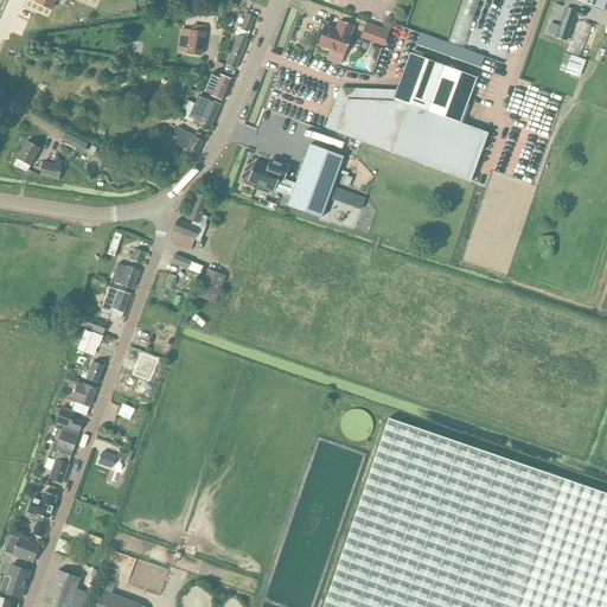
[(36,0),(36,4),(51,10),(55,0),(57,1),(56,0),(36,0)]
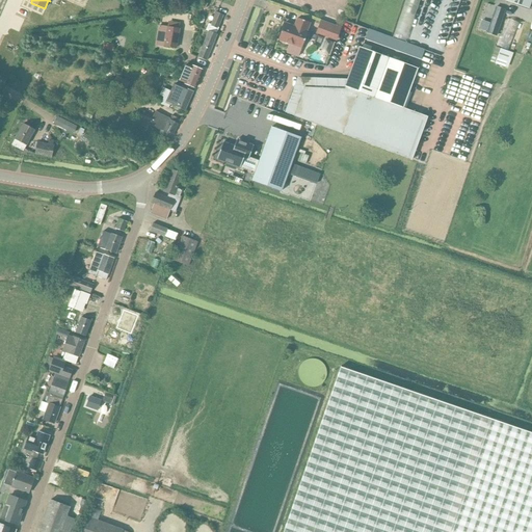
[(505,0),(529,8),(531,0),(505,0)]
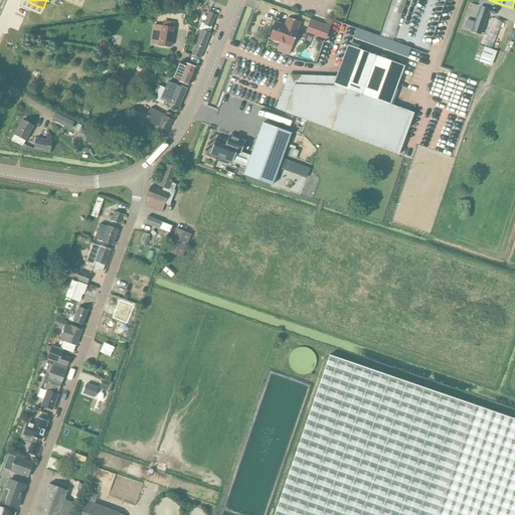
[(472,32),(480,34),(489,8),(481,5),(472,32)]
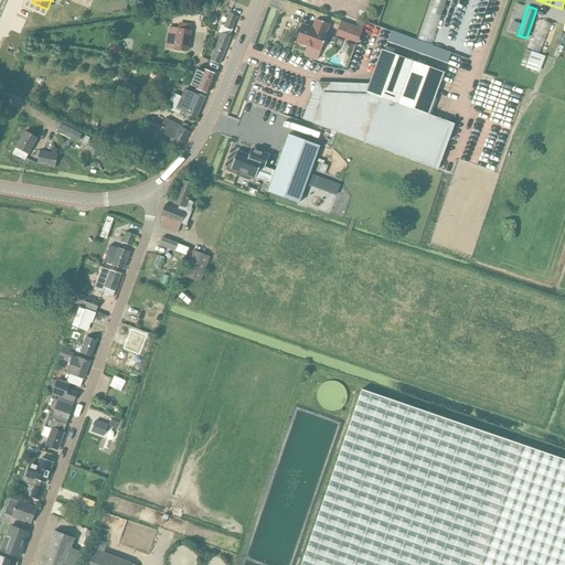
[(273,25),(280,11),(272,8),(265,21),(273,25)]
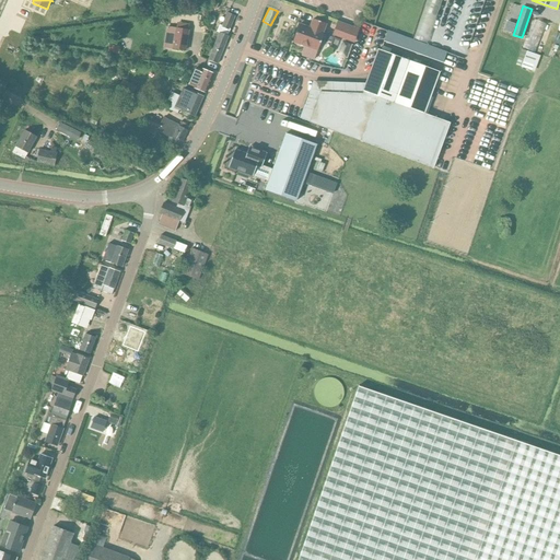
[(32,26),(34,12),(16,9),(13,23),(32,26)]
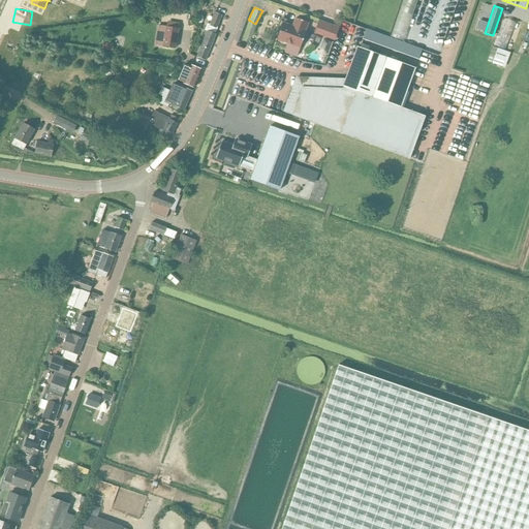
[(196,57),(205,61),(216,34),(215,34),(218,27),(217,27),(222,16),(215,12),(210,24),(207,23),(204,30),(207,31),(196,57)]
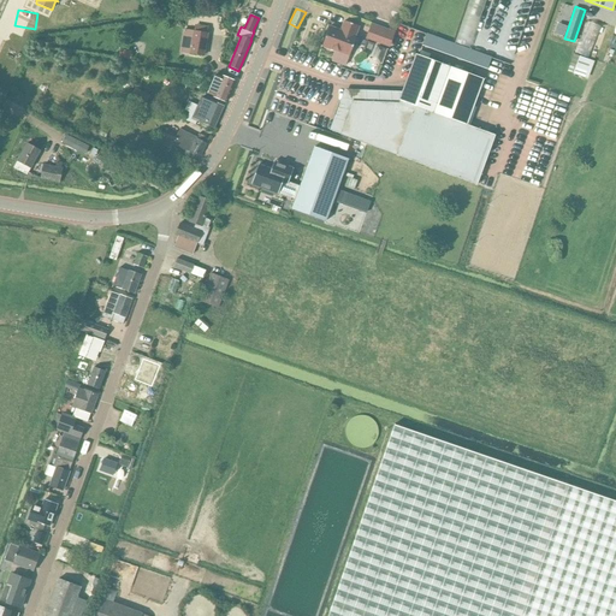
[(323,46),(350,55),(357,36),(356,36),(359,27),(344,21),(341,30),(329,27),(323,46)]
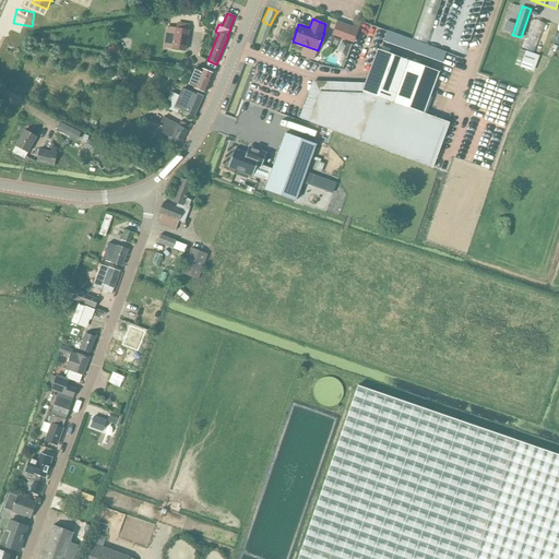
[(524,48),(537,51),(545,22),(531,19),(524,48)]
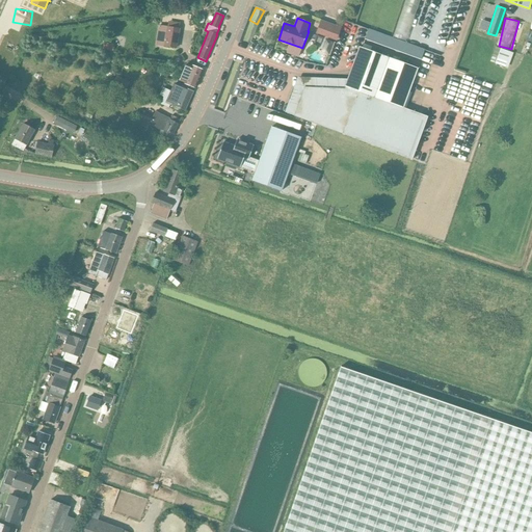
[(316,33),(337,41),(341,28),(320,21),(316,33)]
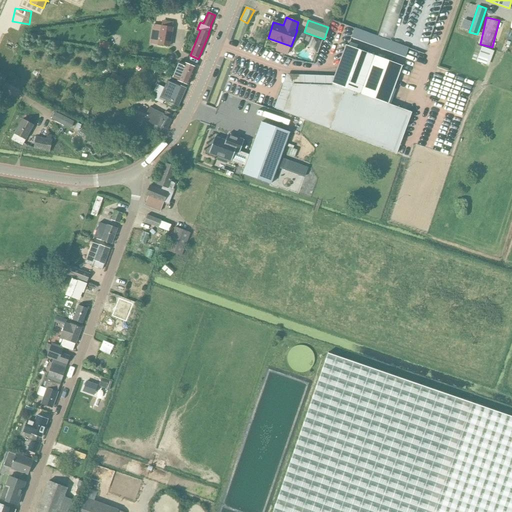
[(158,44),(169,46),(172,28),(161,26),(158,44)]
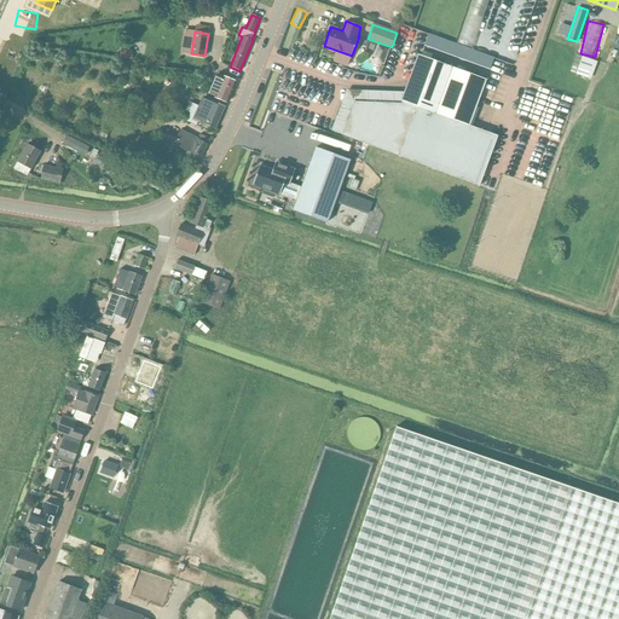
[(427,34),(423,45),(490,69),(493,57),(427,34)]
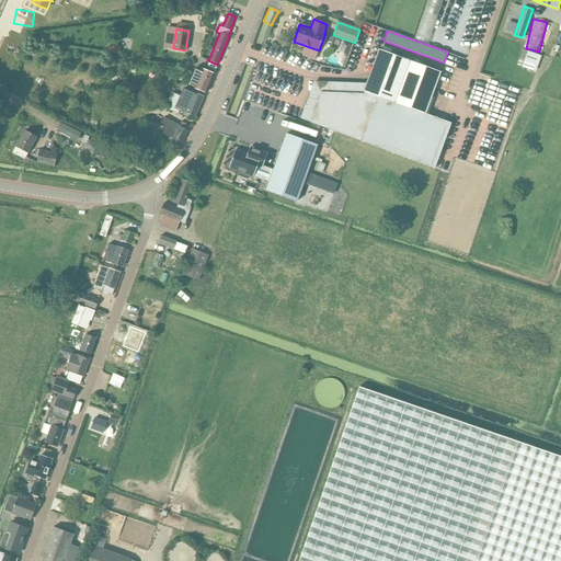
[(343,42),(339,55),(346,58),(352,45),(343,42)]
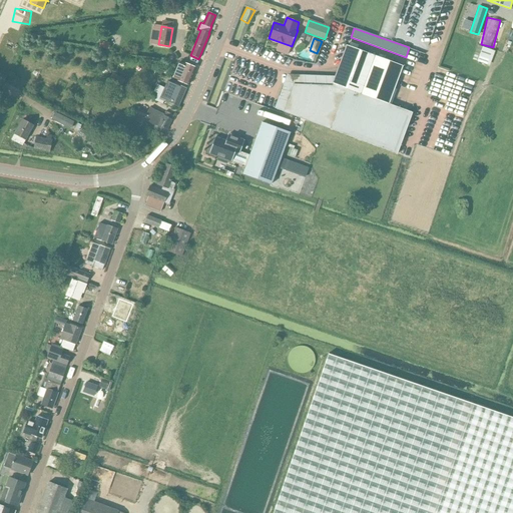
[(293,86),(283,113),(396,155),(411,112),(389,104),(403,65),(347,45),(332,85),(293,86)]
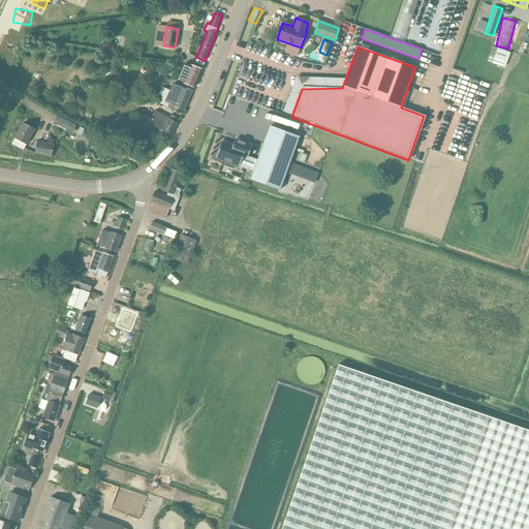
[(502,67),(507,52),(493,47),(488,62),(502,67)]
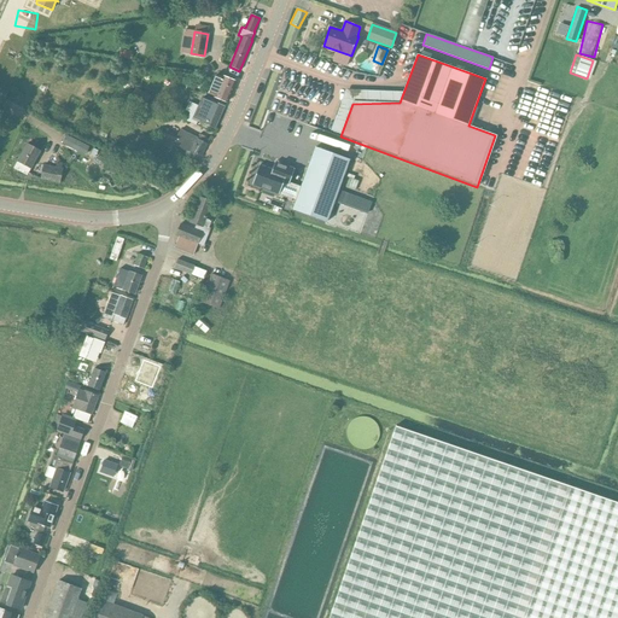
[(223,77),(217,75),(210,94),(215,97),(227,101),(235,82),(223,77)]
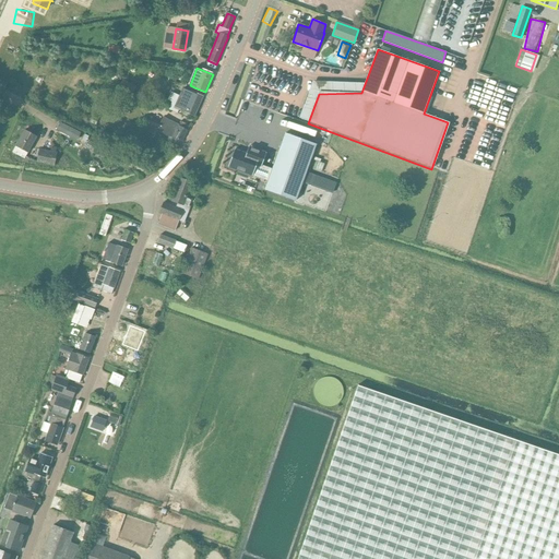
[(174,107),(194,116),(203,96),(182,87),(174,107)]
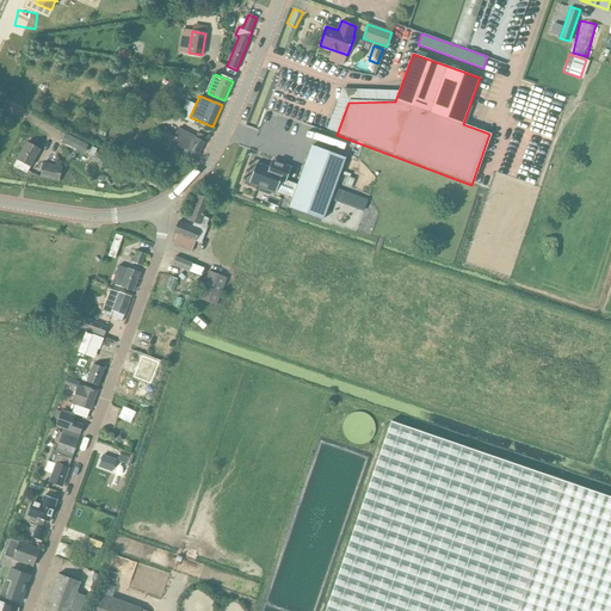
[(167,129),(162,127),(159,135),(173,142),(172,143),(185,149),(181,155),(184,158),(195,164),(207,143),(205,143),(208,139),(198,133),(196,137),(178,129),(177,131),(167,127),(167,129)]
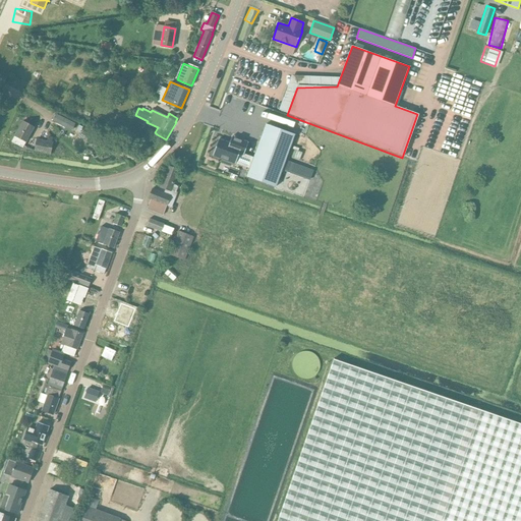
[(76,125),(55,114),(51,122),(72,132),(76,125)]
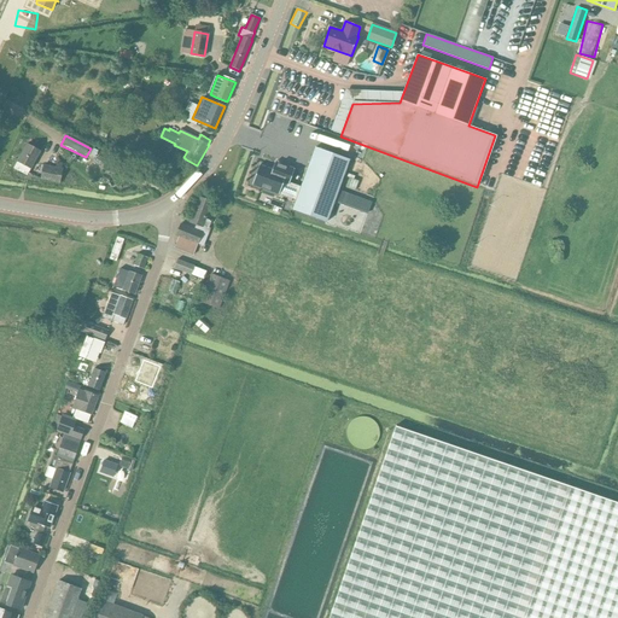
[(41,181),(60,185),(63,170),(45,165),(45,167),(38,165),(41,145),(23,141),(17,173),(35,176),(35,175),(42,176),(41,181)]
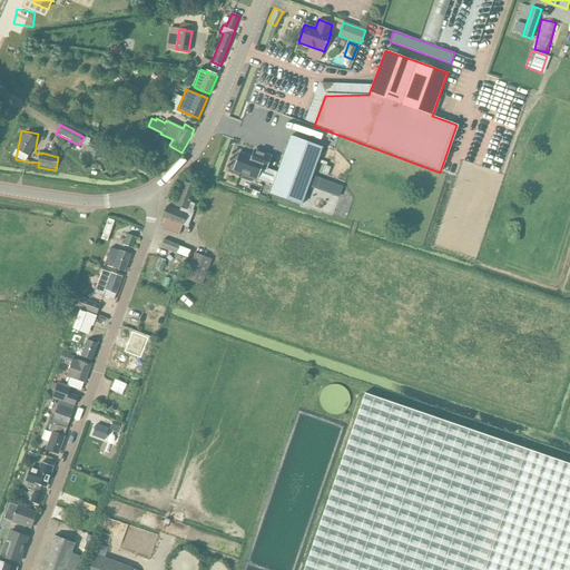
[(291,136),(269,194),(302,205),(323,147),(291,136)]
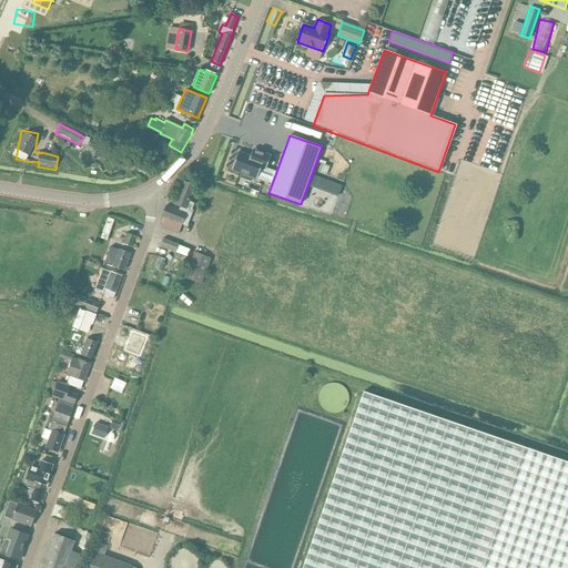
[(237,152),(232,170),(256,179),(261,168),(265,170),(271,156),(257,152),(253,150),(252,151),(250,156),(237,152)]
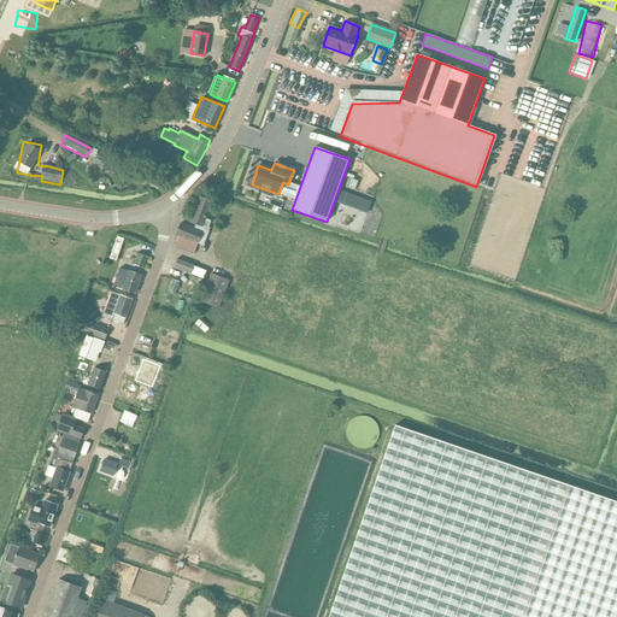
[(346,186),(356,189),(359,181),(350,177),(346,186)]
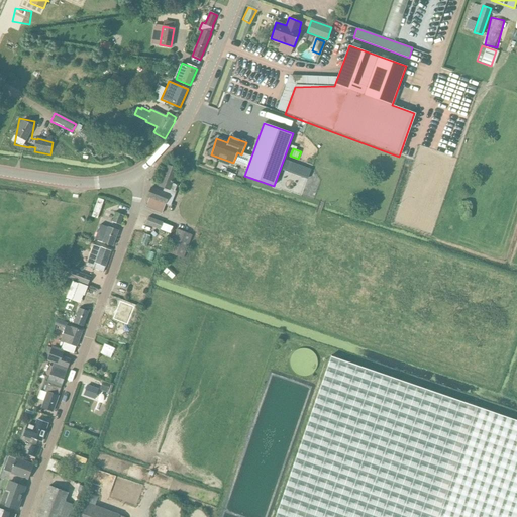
[(311,170),(285,160),(282,168),(308,178),(311,170)]
